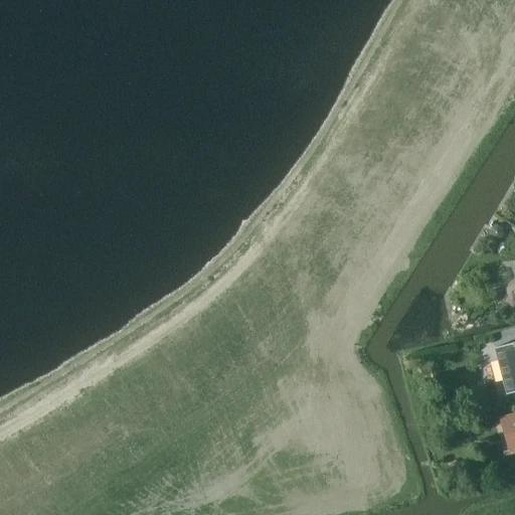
[(492,227),(489,231),(490,236),(494,239),(499,238),(502,234),(501,229),(497,226),(492,227)]
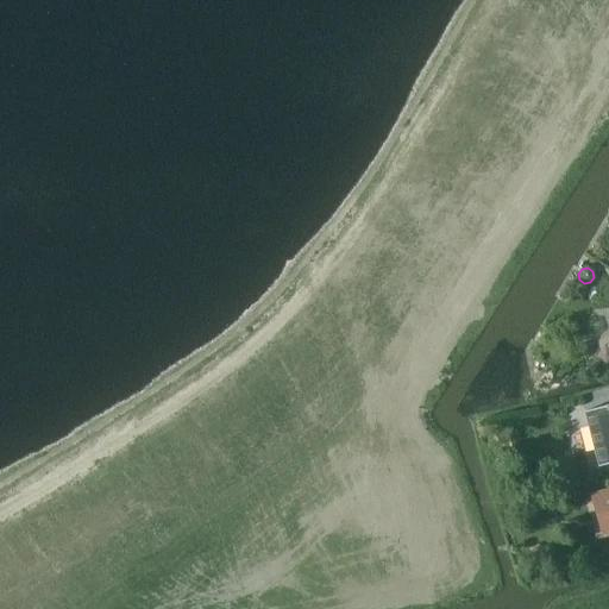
[(608,405),(583,412),(597,466),(608,463),(608,405)]
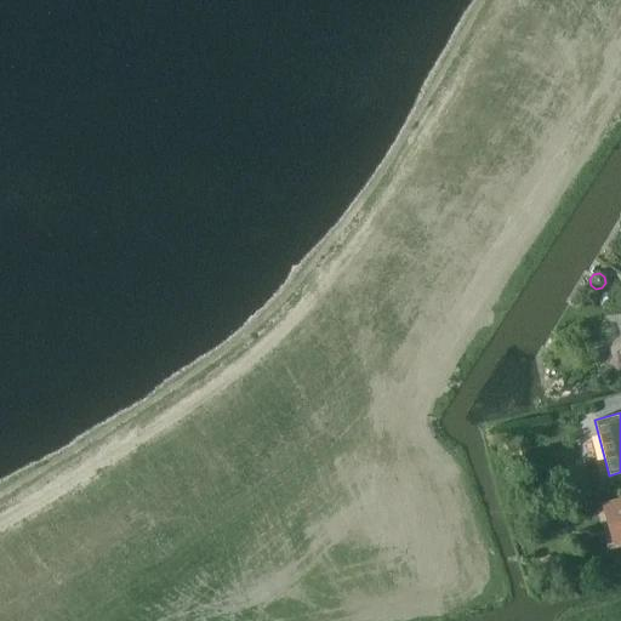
[(586,484),(568,489),(570,500),(590,495),(586,484)]
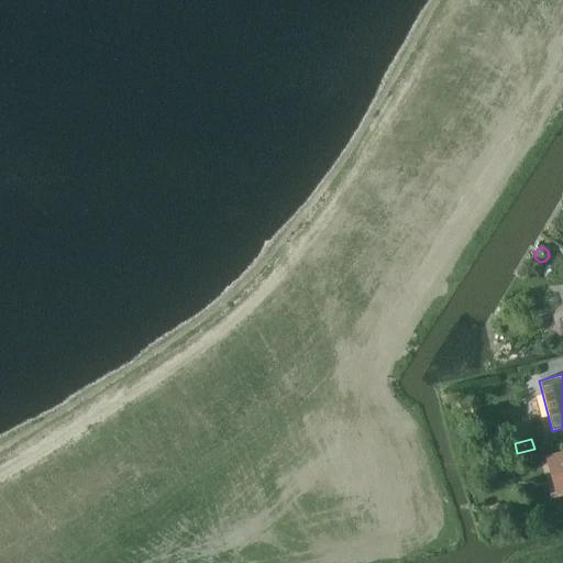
[(562,457),(552,461),(560,490),(562,489),(562,457)]
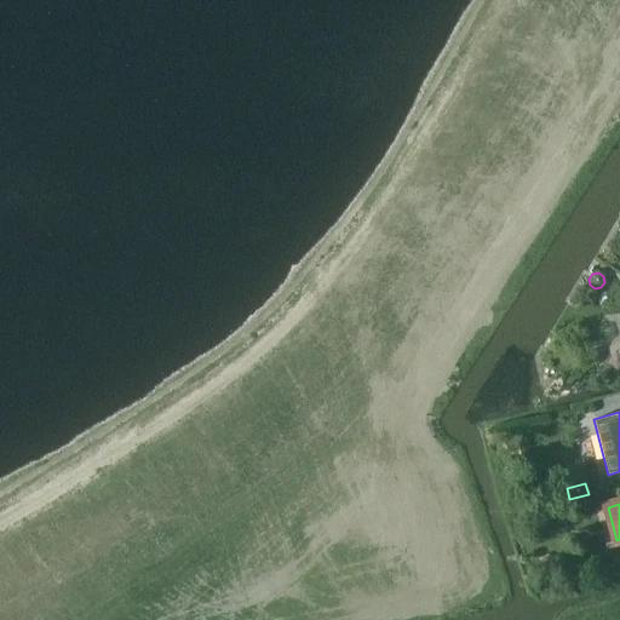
[(561,516),(546,521),(550,533),(564,529),(561,516)]
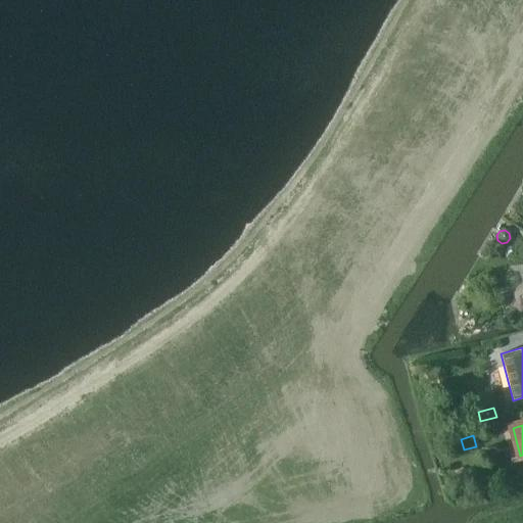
All buildings are outlined.
